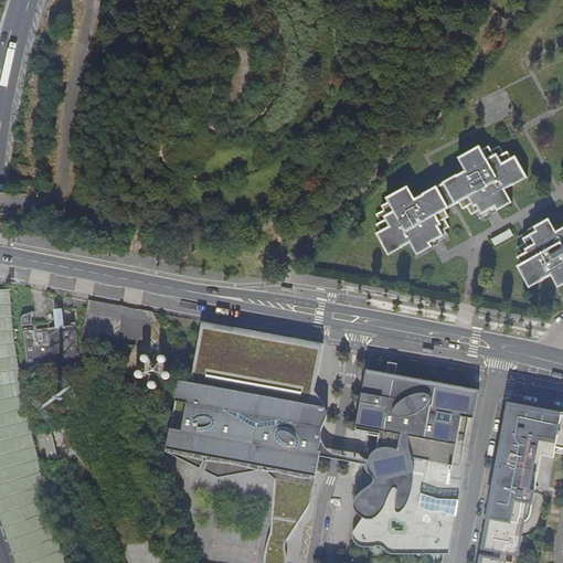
[(375,233),(384,248),(397,241),(400,245),(407,241),(413,238),(420,252),(429,245),(427,242),(441,234),(438,230),(434,222),(443,218),(447,214),(443,208),(446,206),(453,202),(454,202),(456,201),(460,208),(464,205),(474,200),(478,208),(480,213),(492,205),(495,209),(505,203),(497,190),(502,188),(506,186),(510,182),(508,178),(522,170),(513,155),(509,157),(505,150),(501,152),(496,145),(488,149),(486,146),(479,149),(477,146),(459,155),(467,168),(463,170),(455,174),(457,178),(443,186),(441,181),(434,184),(437,189),(424,197),(422,193),(413,199),(409,201),(401,188),(384,198),(386,201),(380,205),(382,209),(374,213),(379,222),(375,224),(379,231),(375,233)]
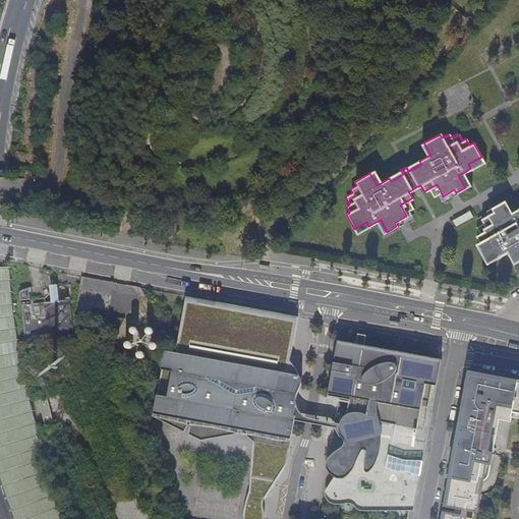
[(420,145),(426,157),(430,155),(423,142),(420,145)]
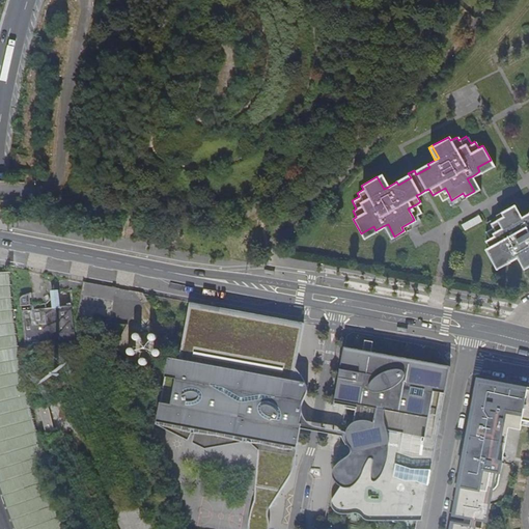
[(477,167),(479,171),(480,172),(494,165),(491,160),(477,167)]
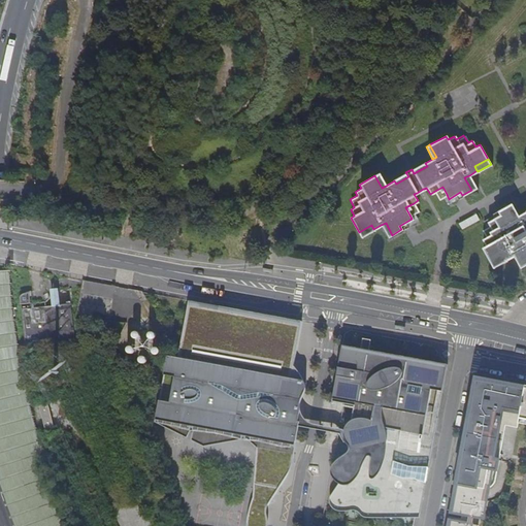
[(427,166),(425,163),(425,162),(412,169),(414,173),(427,166)]
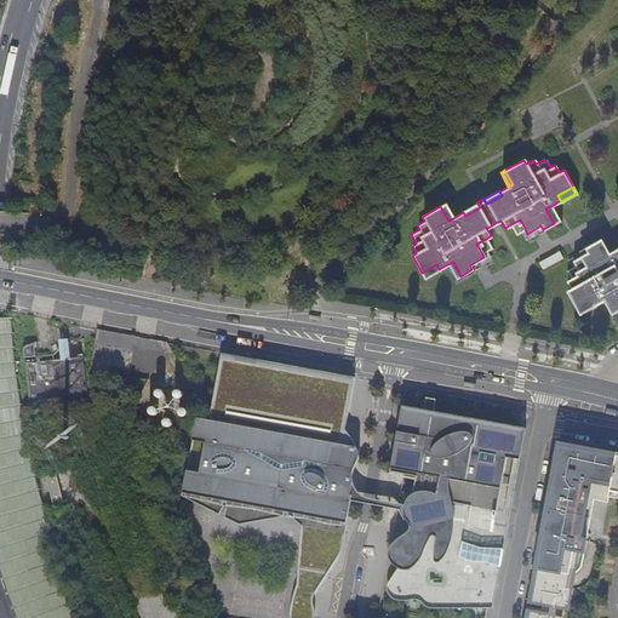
[(463,211),(463,212),(465,216),(480,207),(476,202),(463,211)]
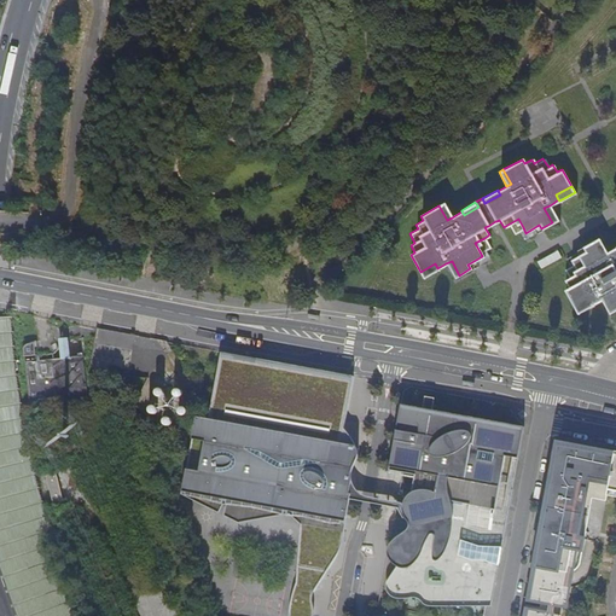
[(447,220),(452,218),(445,203),(439,205),(447,220)]
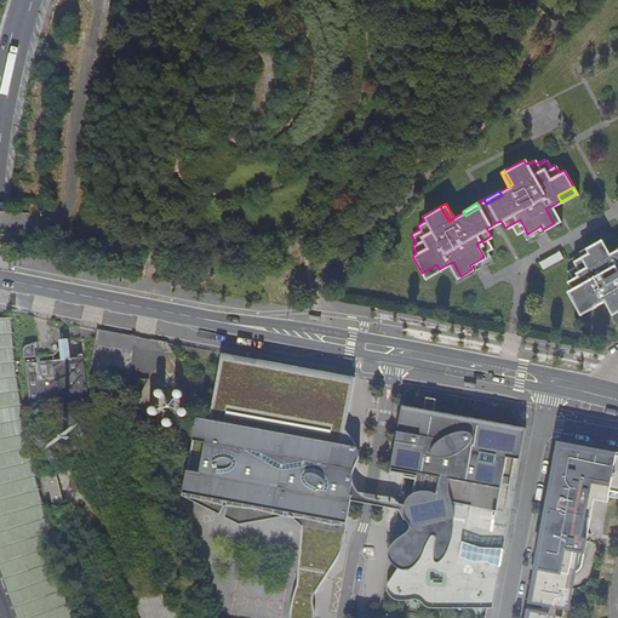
[(545,209),(554,223),(559,219),(551,206),(545,209)]
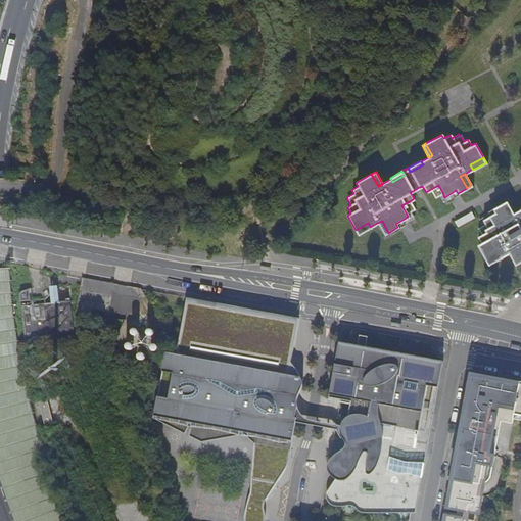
[(437,195),(442,192),(438,185),(429,190),(433,197),(437,195)]
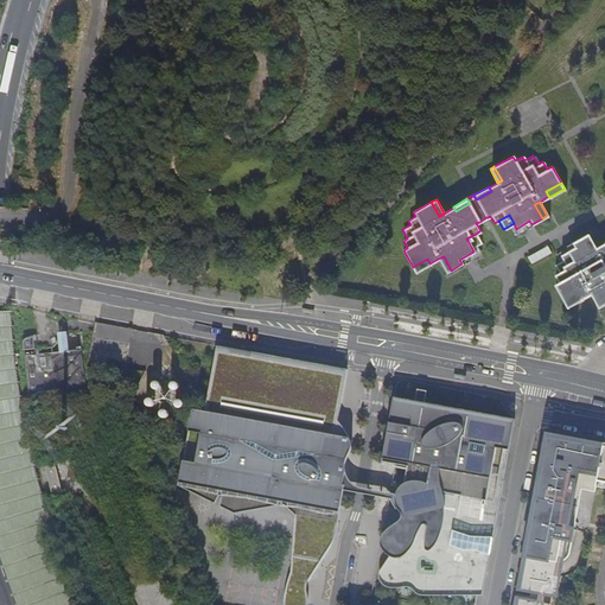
[(466,239),(471,247),(476,244),(481,242),(476,234),(466,239)]
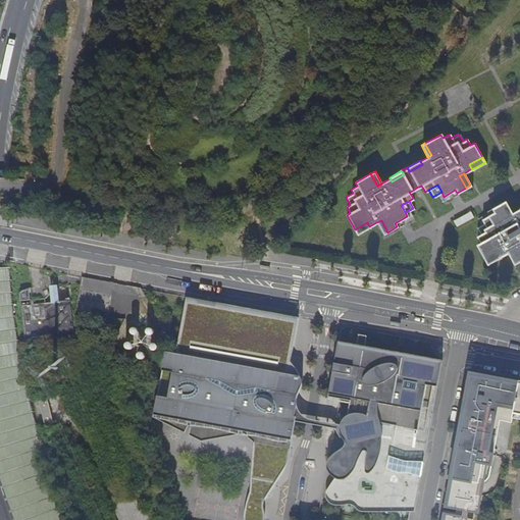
[(508,214),(512,212),(506,201),(502,203),(508,214)]
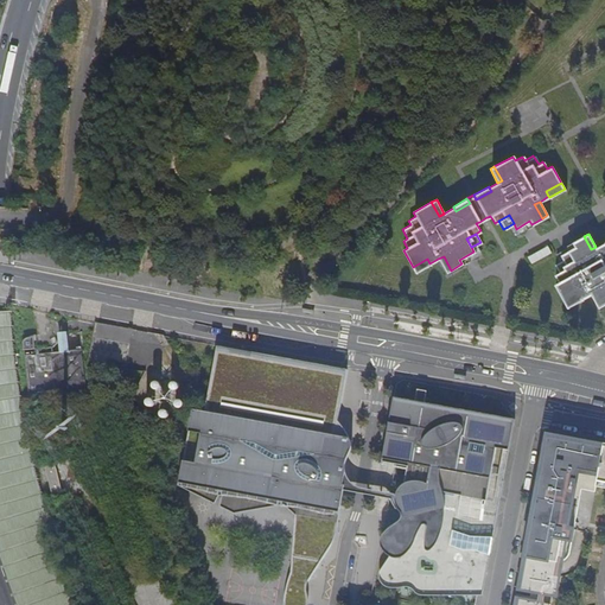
[(553,284),(562,301),(578,293),(580,298),(587,293),(593,291),(600,304),(604,301),(604,243),(604,242),(599,246),(596,247),(591,249),(584,236),(572,242),(575,247),(560,254),(562,259),(567,268),(558,273),(553,274),(556,281),(553,284)]
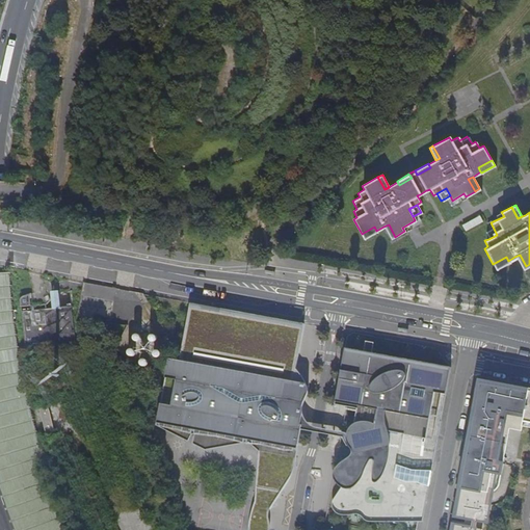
[(391,239),(395,237),(389,224),(383,227),(391,239)]
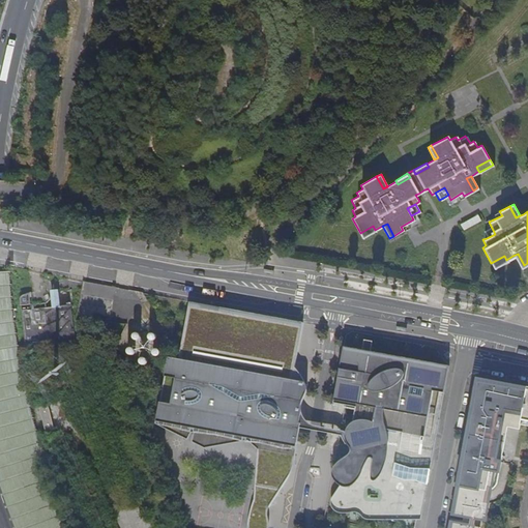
[(373,226),(360,233),(362,238),(375,231),(375,230),(373,226)]
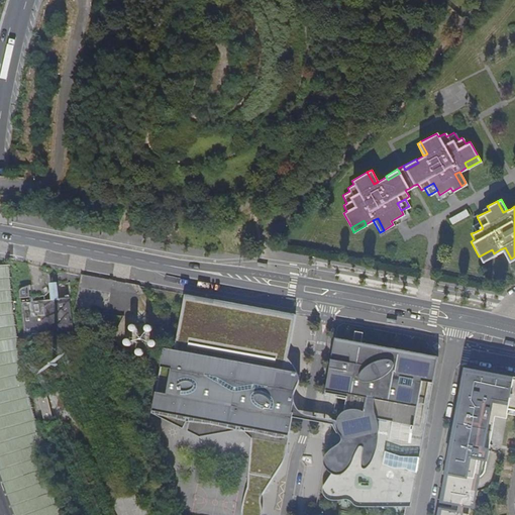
[(471,224),(475,232),(483,228),(479,220),(475,222),(471,224)]
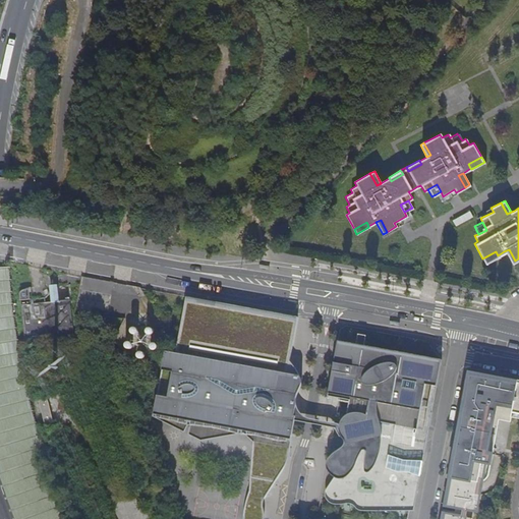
[(513,263),(515,261),(509,249),(504,251),(511,264),(513,263)]
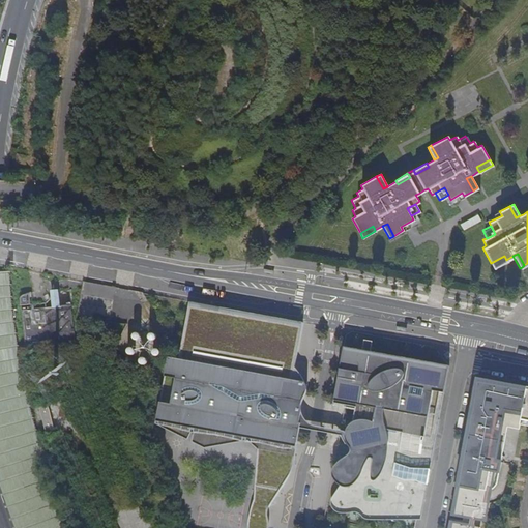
[(504,256),(491,263),(493,268),(506,261),(506,260),(504,256)]
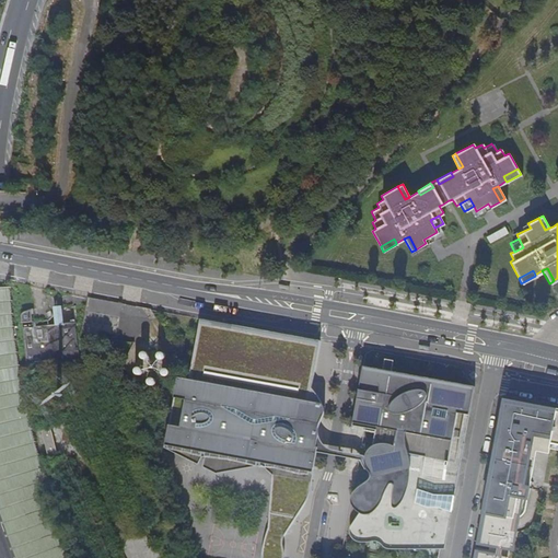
[(22,309),(25,357),(47,356),(47,350),(77,348),(74,318),(64,318),(62,302),(53,303),(55,321),(32,323),(31,307),(22,309)]
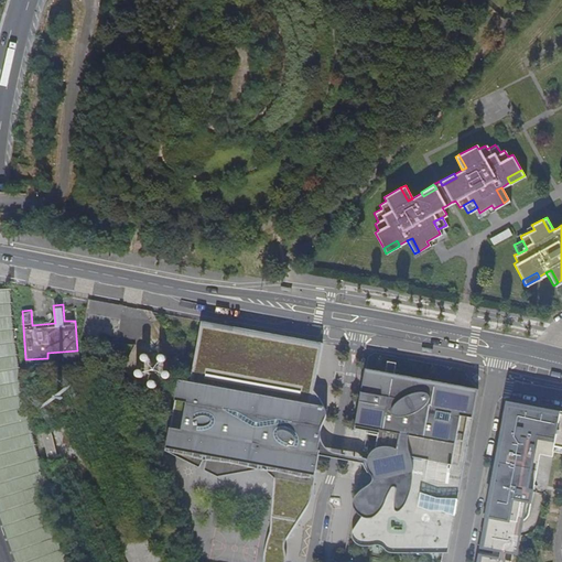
[(321,343),(198,320),(183,385),(174,382),(163,449),(197,465),(201,457),(204,457),(203,468),(216,474),(261,467),(273,475),(269,529),(266,541),(262,554),(262,561),(283,561),(284,560),(284,552),(282,543),(283,538),(306,501),(311,492),(319,432),(321,421),(324,414),(324,408),(321,401),(313,388),(321,343)]
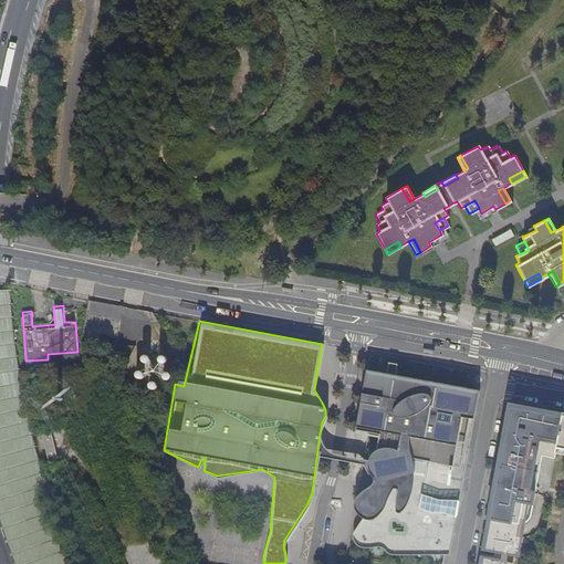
[(474,390),(365,368),(353,432),(376,436),(374,448),(371,452),(367,457),(367,465),(368,471),(372,474),(372,479),(371,482),(361,490),(354,497),(352,502),(353,508),(356,512),(359,517),(357,522),(352,530),(351,534),(352,539),(354,543),(359,545),(365,546),(372,545),(377,545),(382,546),(384,549),(387,552),(392,553),(446,552),(474,390)]
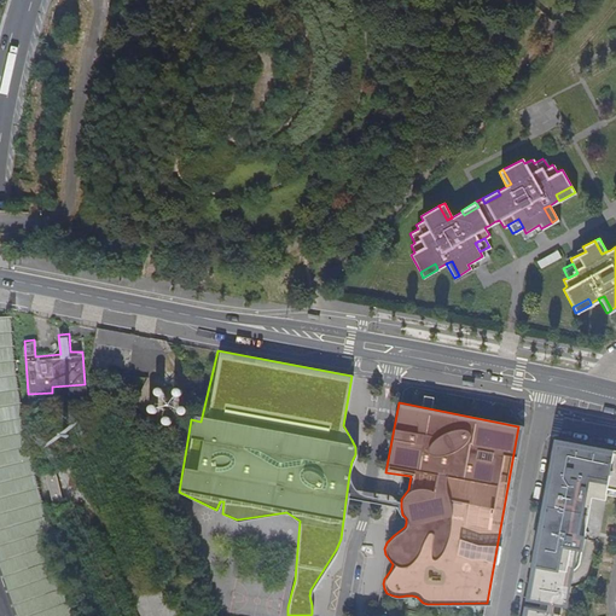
[(615,451),(553,439),(551,451),(544,488),(539,515),(534,542),(529,568),(522,606),(519,615),(558,615),(561,603),(565,604),(569,585),(569,576),(569,570),(575,568),(579,562),(583,536),(591,497),(604,499),(604,494),(615,497),(615,451)]
